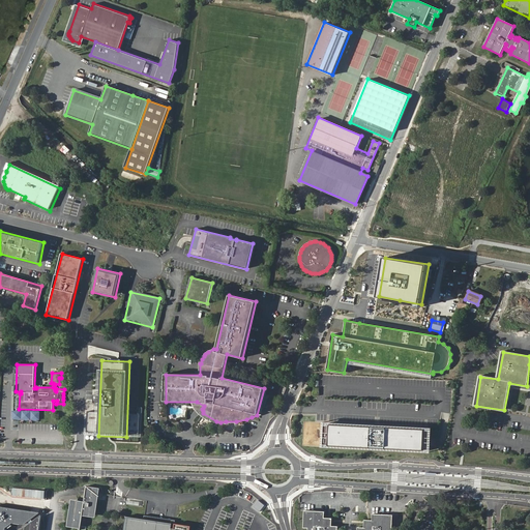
[(422,452),(423,429),(329,423),(328,448),(422,452)]
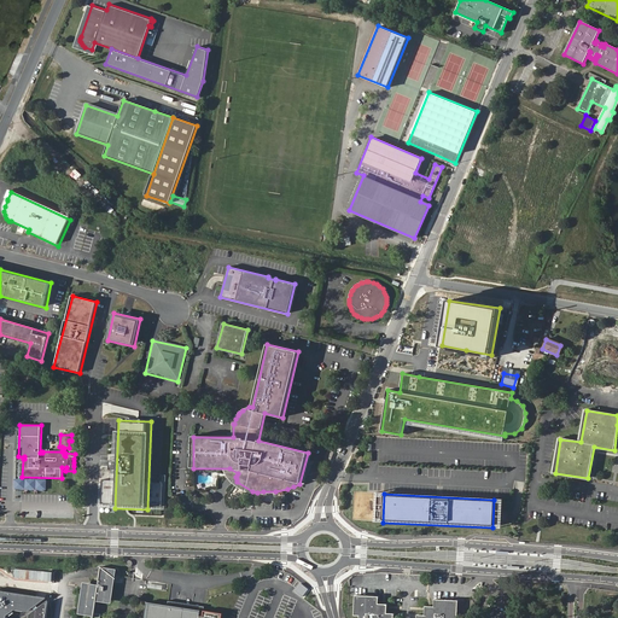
[(86,608),(85,612),(93,613),(95,598),(100,598),(104,598),(105,596),(106,596),(110,594),(110,593),(111,590),(112,588),(115,572),(114,571),(114,570),(112,569),(110,569),(103,567),(100,566),(98,584),(94,584),(91,584),(87,587),(85,589),(83,592),(81,595),(80,607),(86,608)]
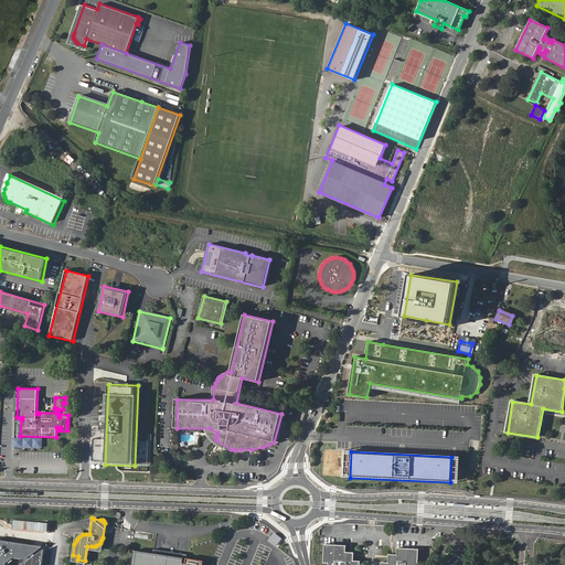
[(42,564),(44,551),(36,556),(33,558),(25,564),(6,564),(6,563),(8,561),(9,563),(12,561),(11,558),(12,558),(22,560),(30,554),(33,552),(41,546),(0,540),(0,564),(42,564)]
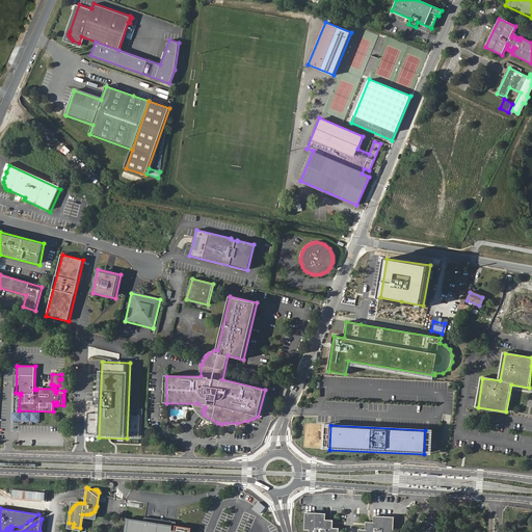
[(331,528),(325,521),(325,513),(306,512),(304,530),(310,530),(309,531),(339,531),(339,528),(331,528)]
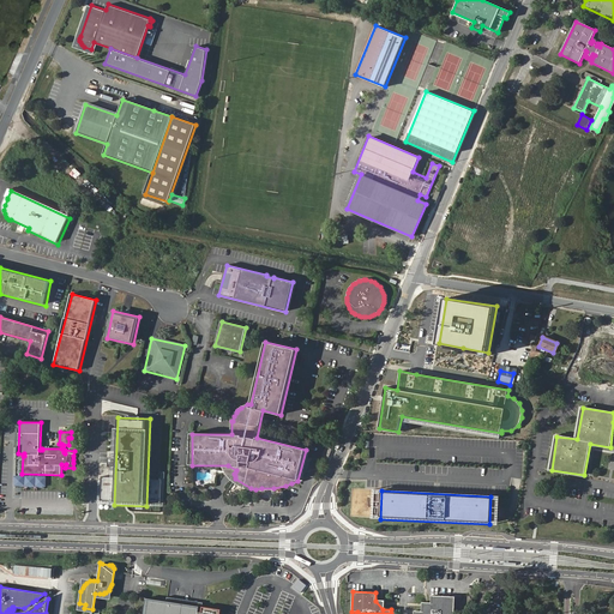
[(432,603),(422,611),(415,611),(414,613),(453,613),(455,596),(432,595),(432,603)]
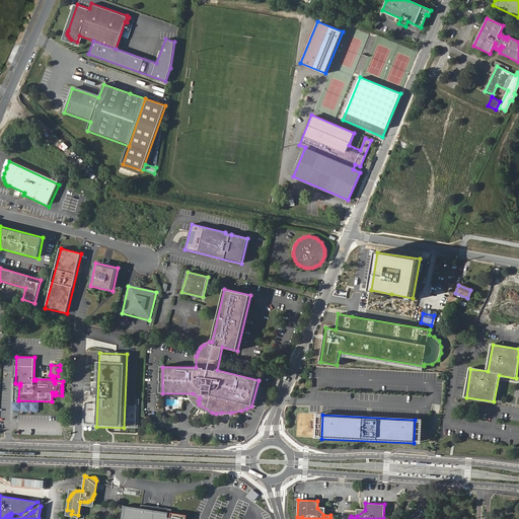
[(187,518),(188,515),(172,512),(171,517),(141,512),(142,508),(125,505),(122,518),(187,518)]
